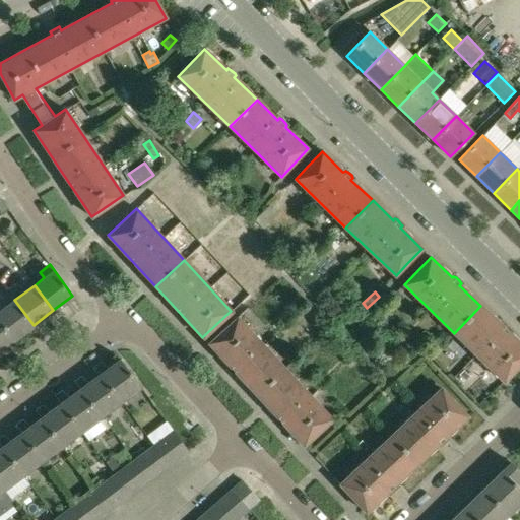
[(14,300),(0,310),(0,320),(14,339),(34,325),(14,300)]
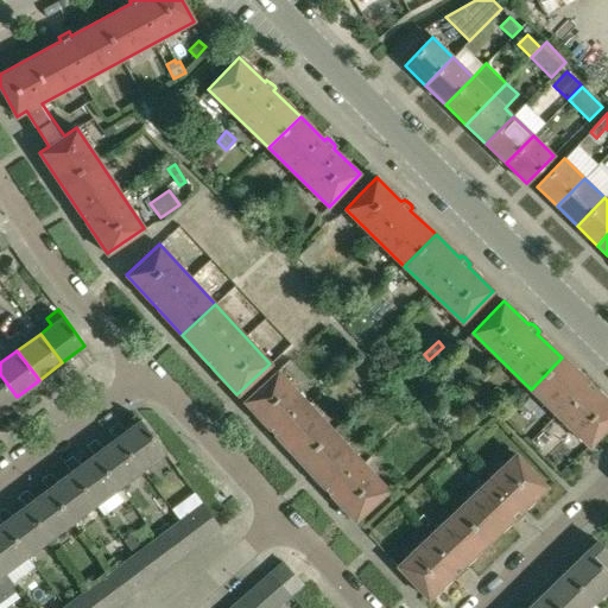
[(589,447),(607,426),(607,401),(595,390),(597,387),(595,385),(591,380),(588,379),(587,381),(562,358),(531,390),(562,420),(589,447)]
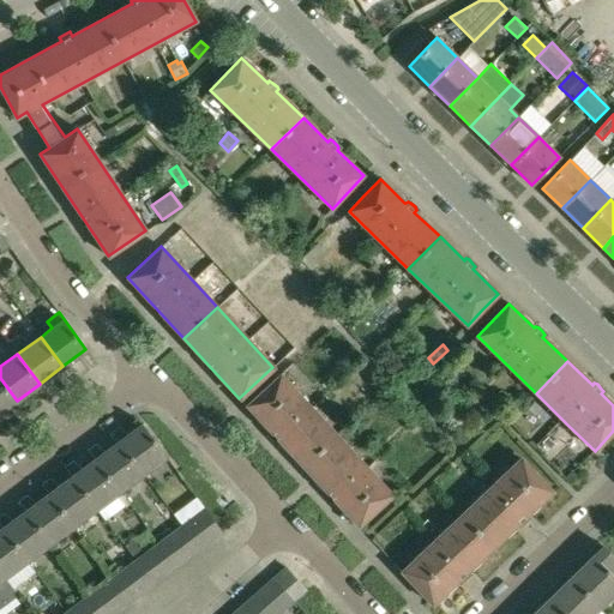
[(379,371),(374,366),(369,371),(374,375),(379,371)]
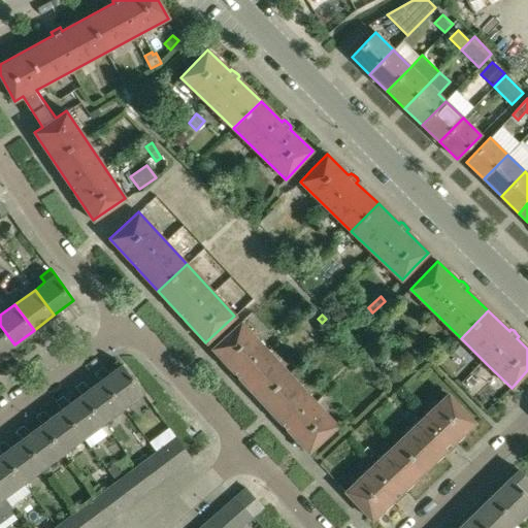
[(394,316),(388,321),(390,324),(396,318),(394,316)]
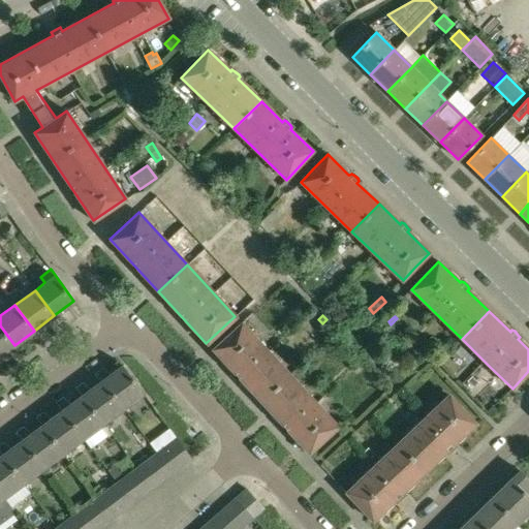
[(212,348),(260,401),(289,374),(241,322),(212,348)]
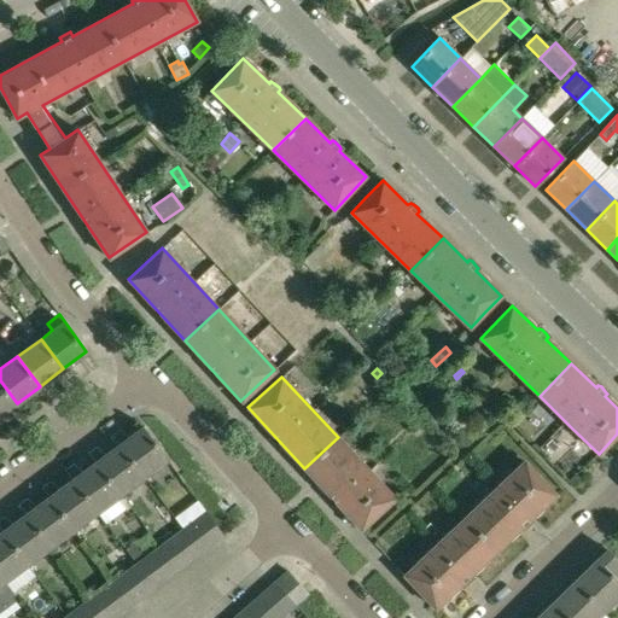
[(0,415),(17,403),(0,380),(0,415)]
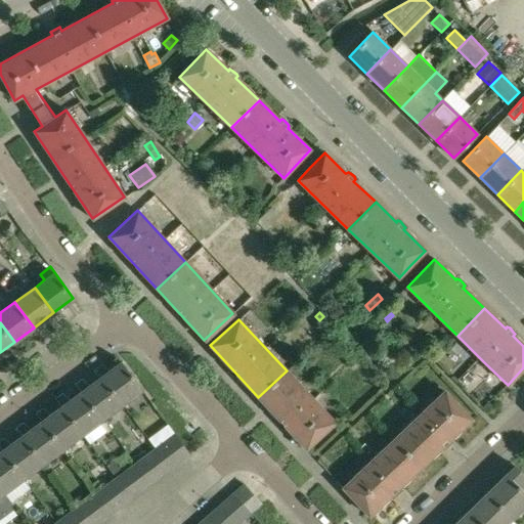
[(122,404),(141,389),(121,361),(110,370),(101,363),(94,368),(100,377),(122,404)]
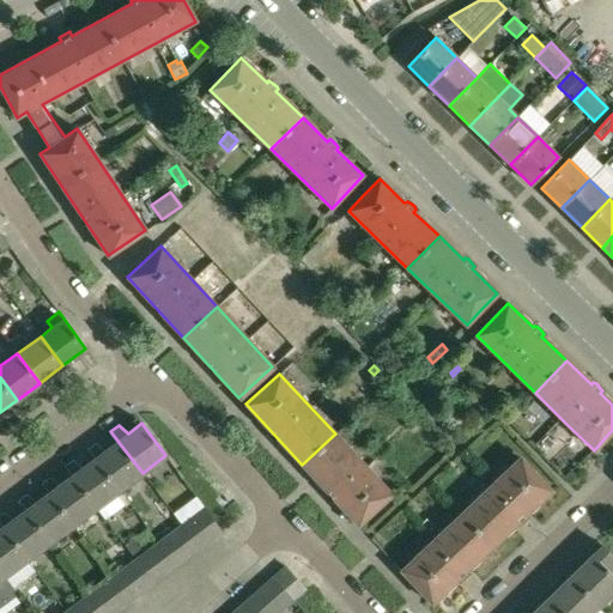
[(390,493),(335,434),(302,465),(357,525),(390,493)]
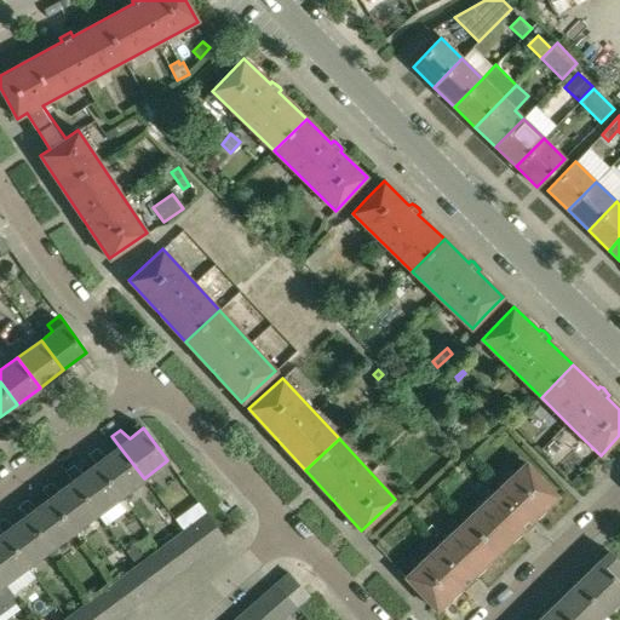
[(547,446),(555,454),(560,449),(552,441),(547,446)]
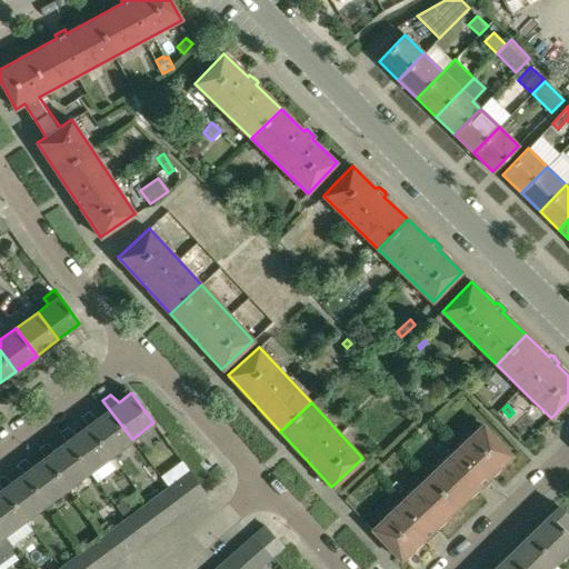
[(111,455),(132,439),(109,409),(98,418),(88,410),(81,416),(88,426),(111,455)]
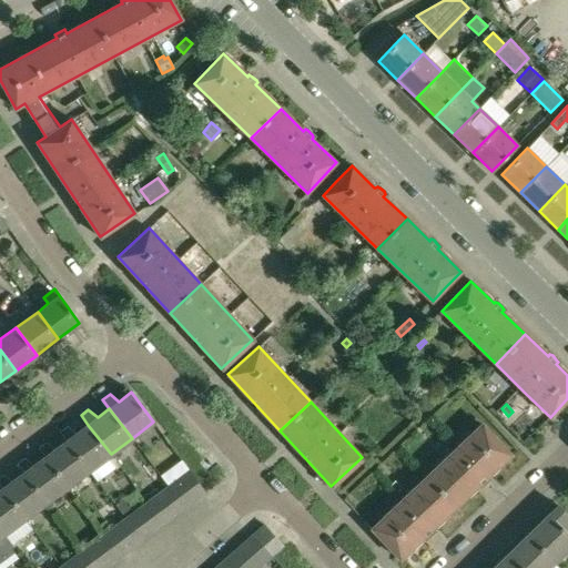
[(480,424),(426,475),(455,507),(510,455),(480,424)]
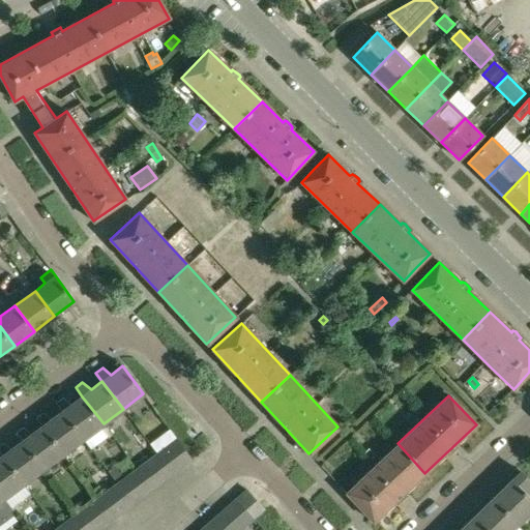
[(83,439),(104,423),(82,396),(70,405),(62,398),(55,403),(62,411),(83,439)]
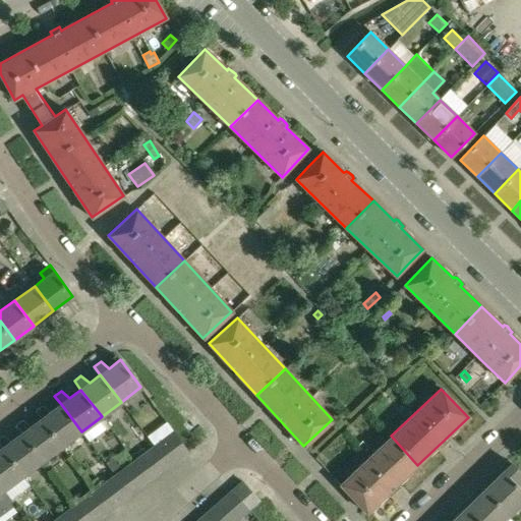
[(35,410),(41,418),(61,447),(81,431),(61,404),(50,412),(42,405),(35,410)]
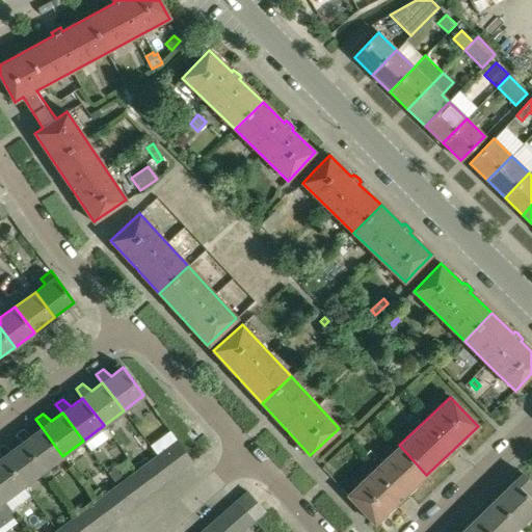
[(43,471),(62,456),(42,427),(31,435),(23,428),(16,433),(22,443),(43,471)]
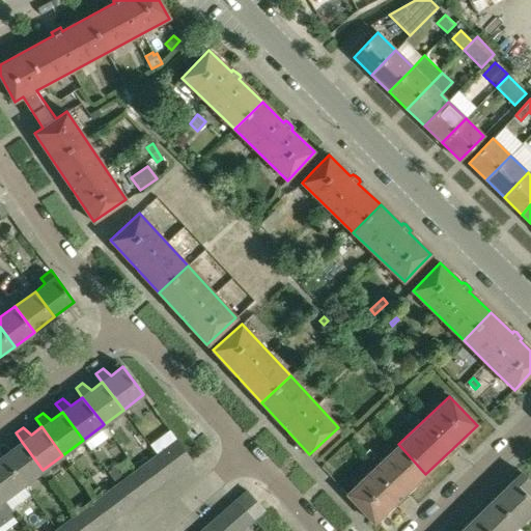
[(176,439),(166,447),(182,468),(193,460),(176,439)]
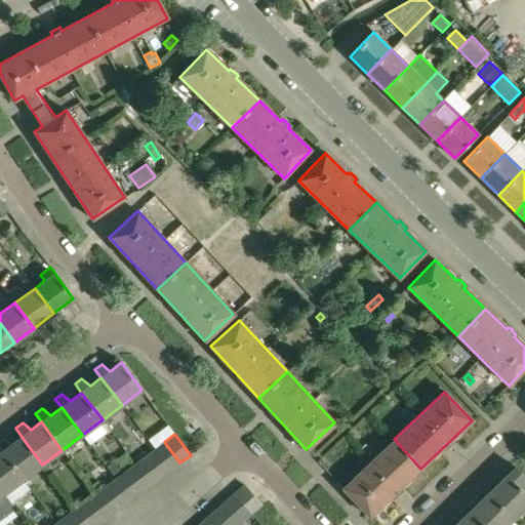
[(0,439),(0,448),(2,451),(24,479),(42,465),(22,437),(11,445),(2,438),(0,439)]
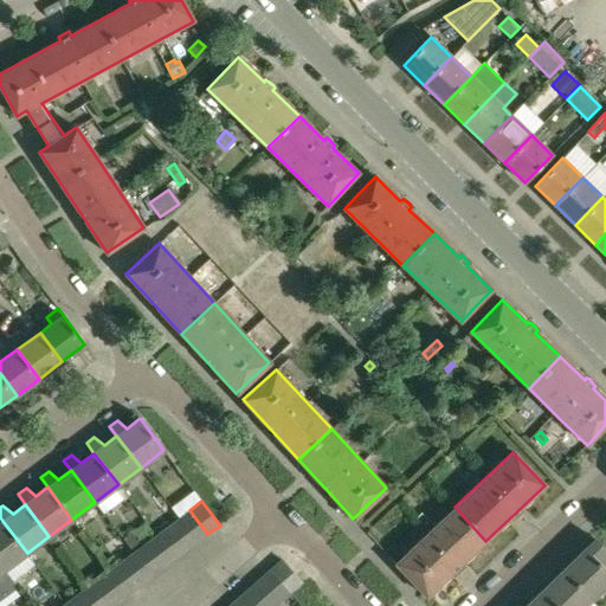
[(426,597),(485,541),(455,507),(400,559),(395,562),(394,563),(426,597)]
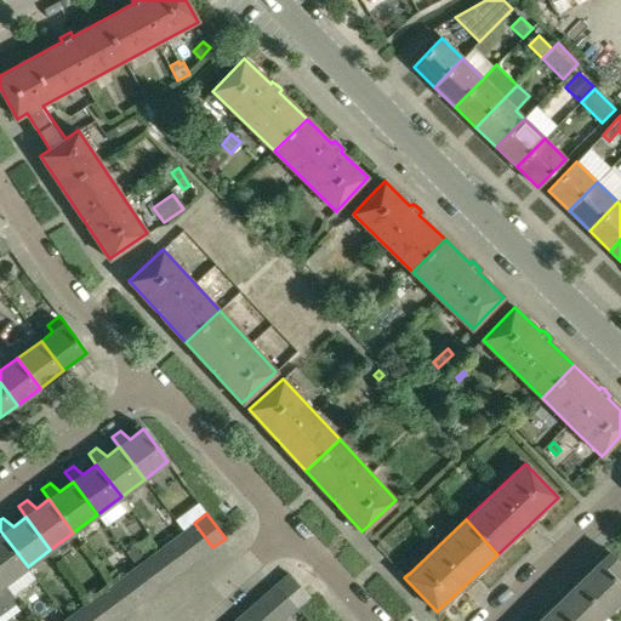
[(194,523),(183,531),(201,557),(212,547),(194,523)]
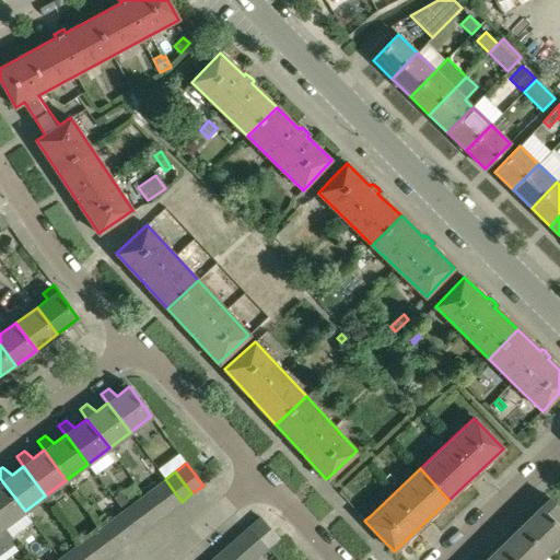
[(396,481),(389,474),(384,479),(391,486),(396,481)]
